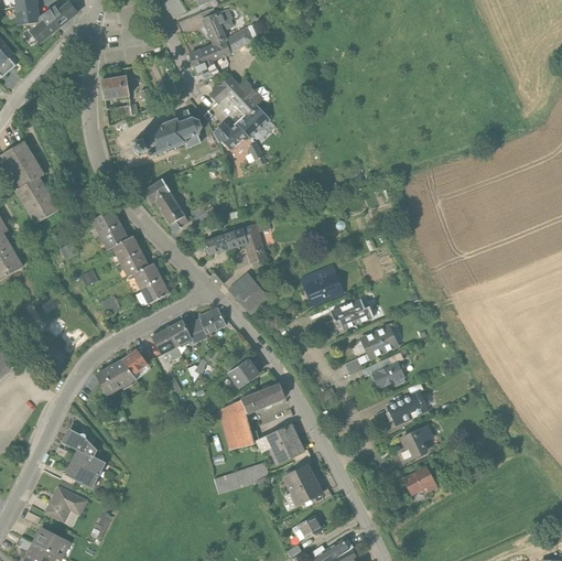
[(18,10),(15,0),(0,0),(0,15),(8,12),(18,10)]
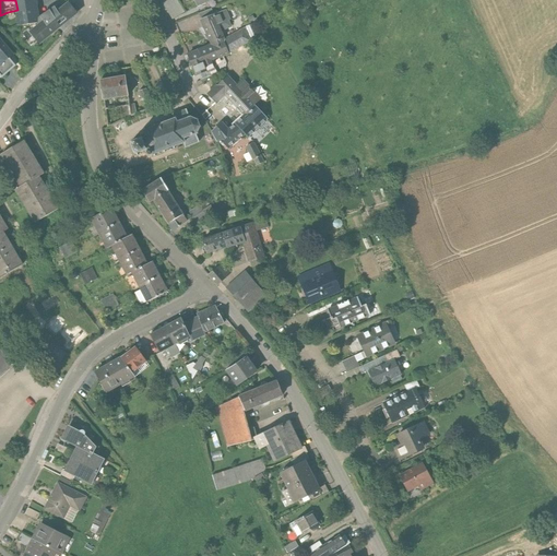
[(15,0),(18,10),(21,27),(36,26),(40,25),(39,22),(36,0),(15,0)]
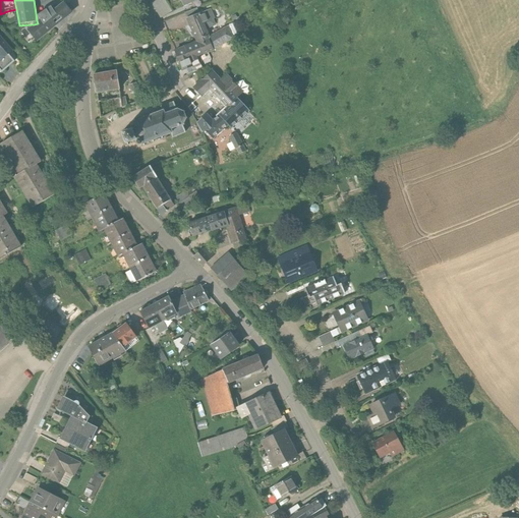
[(161,0),(153,5),(161,20),(172,14),(164,0),(161,0)]
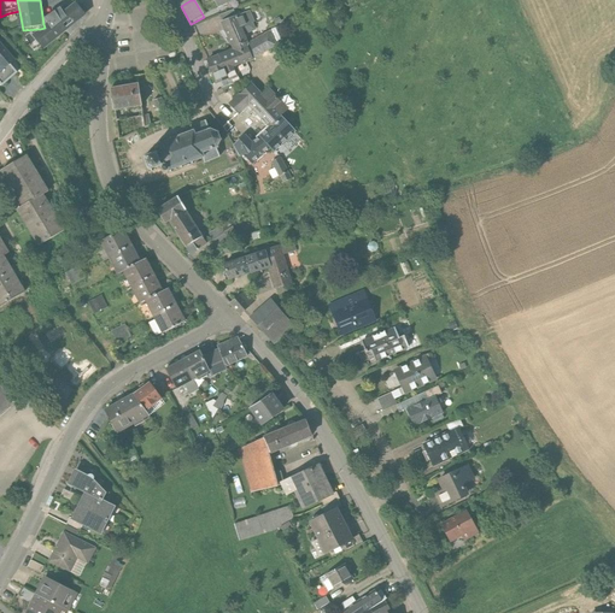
[(221,0),(215,4),(218,11),(244,0),(221,0)]
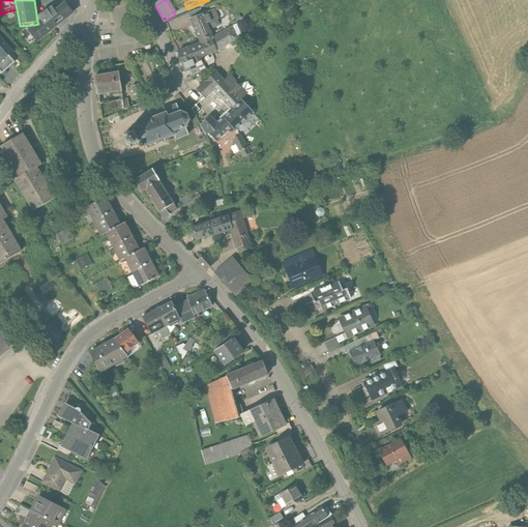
[(72,13),(66,6),(56,15),(53,9),(37,21),(38,24),(34,25),(34,27),(35,28),(30,32),(38,42),(72,13)]
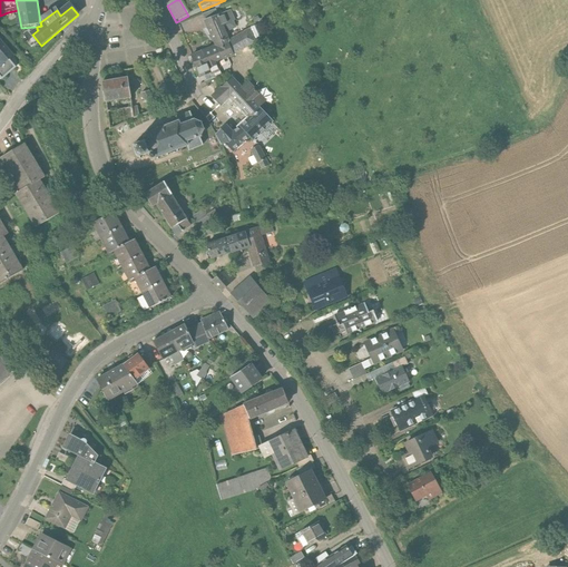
[(203,17),(205,23),(217,19),(218,19),(215,12),(203,17)]
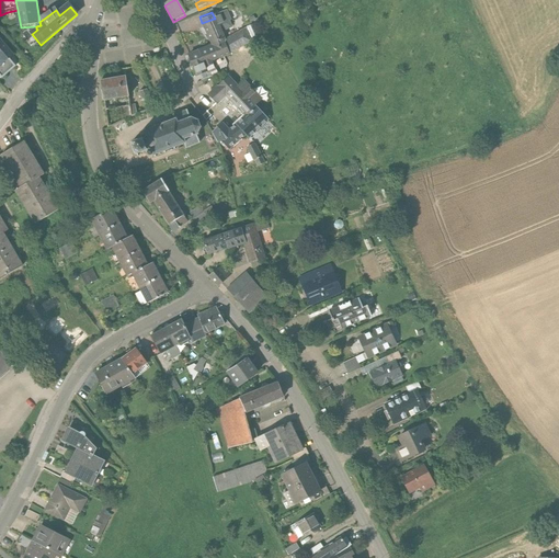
[(227,14),(221,15),(226,26),(224,27),(226,33),(232,30),(229,23),(230,23),(227,14)]
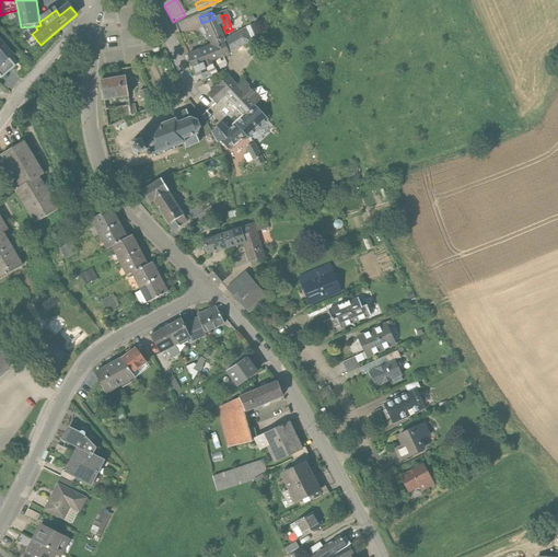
[(214,19),(213,19),(218,30),(223,27),(225,26),(221,15),(214,19)]
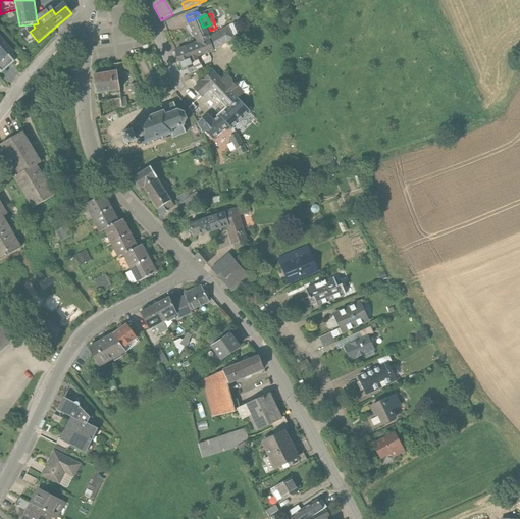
[(204,56),(213,52),(208,40),(203,28),(199,17),(188,21),(198,44),(204,56)]
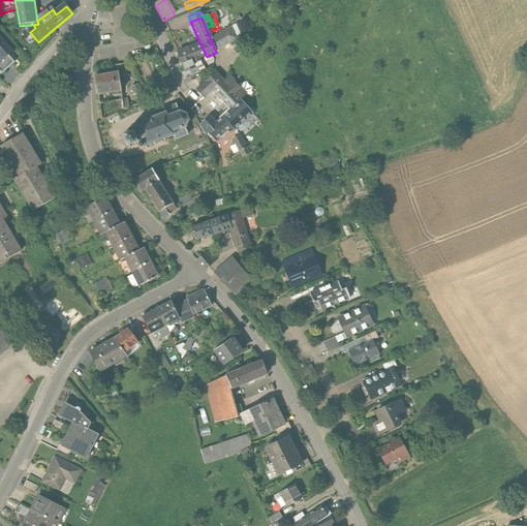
[(211,40),(216,53),(238,41),(231,29),(211,40)]
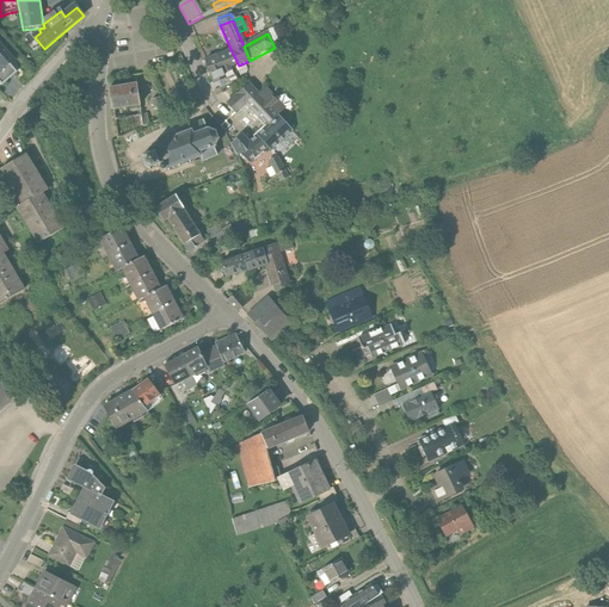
[(11,66),(16,61),(0,43),(0,75),(0,81),(4,86),(18,74),(11,66)]
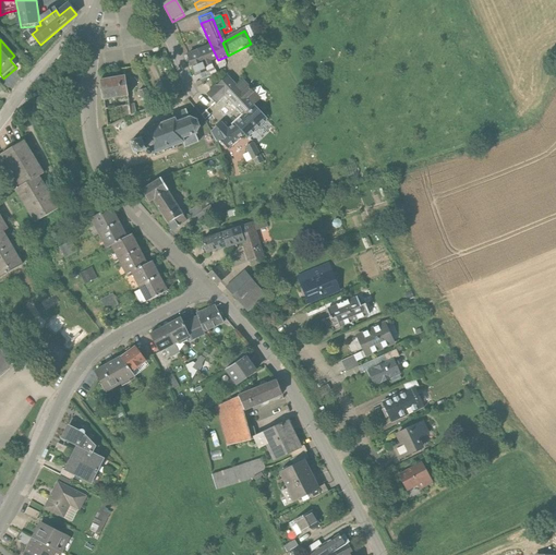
[(212,62),(218,60),(212,47),(197,53),(197,52),(188,57),(195,77),(214,69),(212,62)]
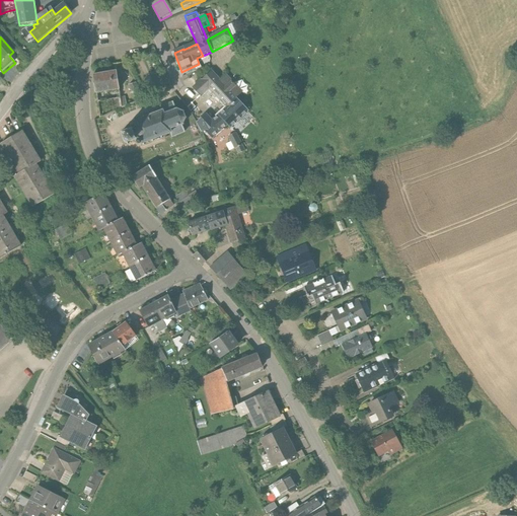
[(93,76),(96,94),(120,91),(117,73),(93,76)]
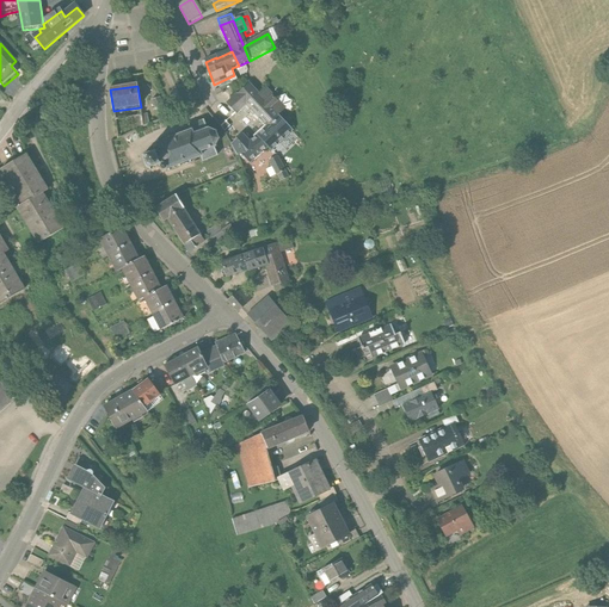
[(246,105),(268,127),(268,128),(278,118),(277,117),(284,111),(265,90),(258,95),(248,86),(227,106),(235,115),(246,105)]
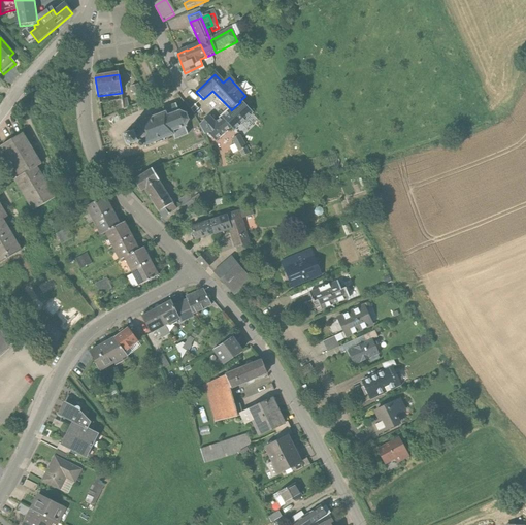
[(231,110),(231,109),(222,118),(231,128),(234,132),(252,115),(240,102),(231,110)]
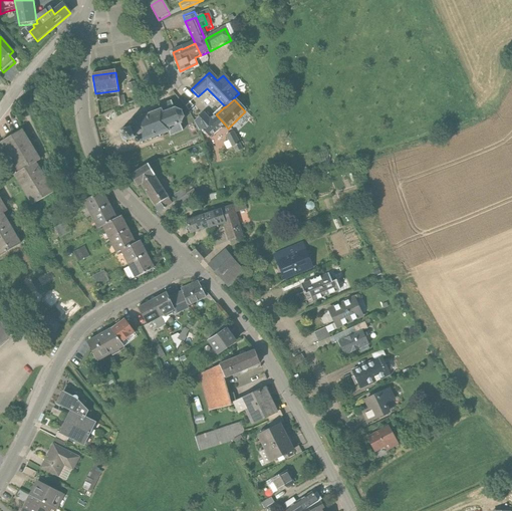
[(120,134),(123,143),(125,143),(125,145),(128,144),(126,143),(134,140),(134,142),(135,141),(137,144),(138,145),(141,144),(142,144),(142,145),(144,145),(143,143),(150,140),(151,142),(153,142),(152,140),(159,137),(160,139),(161,138),(161,137),(169,134),(170,137),(184,132),(183,131),(182,132),(180,125),(180,124),(182,125),(183,125),(182,123),(183,118),(185,119),(185,117),(184,117),(182,112),(183,111),(182,110),(181,111),(176,110),(176,108),(175,108),(175,110),(174,109),(172,103),(173,103),(172,102),(159,107),(161,111),(153,114),(152,112),(150,113),(151,114),(144,117),(143,115),(141,116),(142,118),(135,120),(134,119),(133,119),(133,121),(133,122),(130,123),(129,124),(131,128),(129,128),(130,130),(122,132),(122,131),(120,131),(121,133),(120,134)]
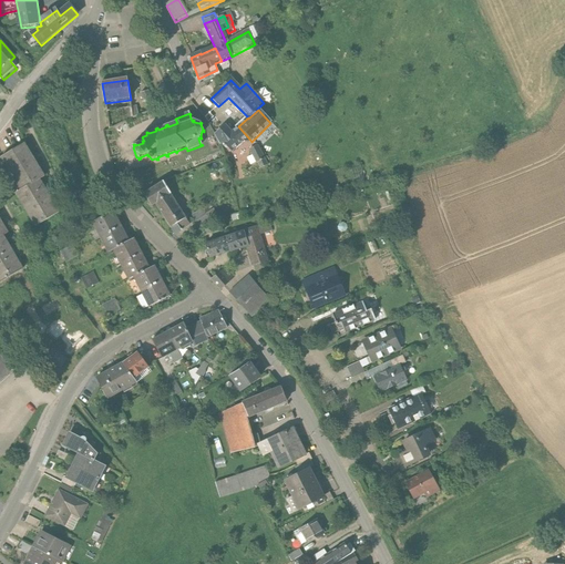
[(248,137),(238,126),(232,133),(225,126),(215,135),(221,145),(223,143),(230,152),(248,137)]
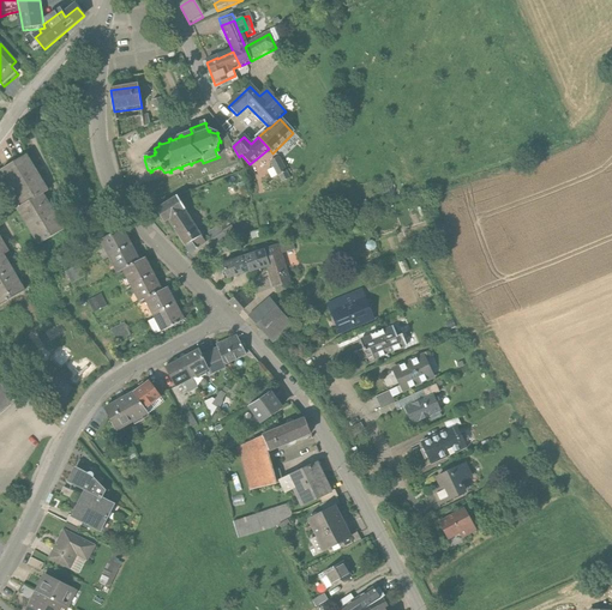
[(3,170),(24,206),(43,194),(45,194),(49,192),(28,156),(3,170)]
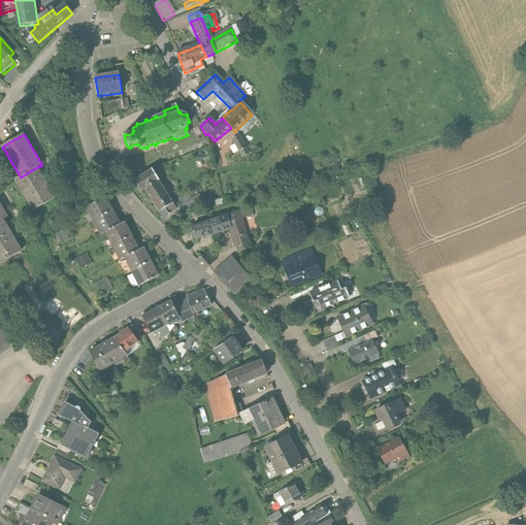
[(239,136),(232,139),(238,153),(239,152),(242,157),(249,155),(239,136)]
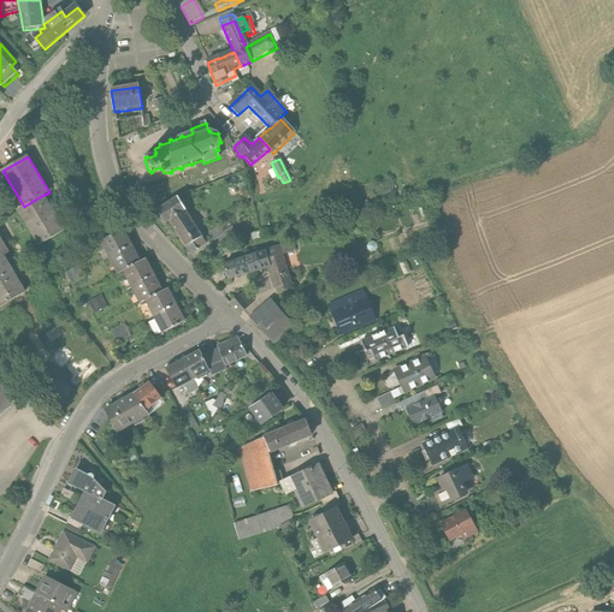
[(19,209),(41,245),(65,231),(45,195),(43,195),(24,207),(19,209)]
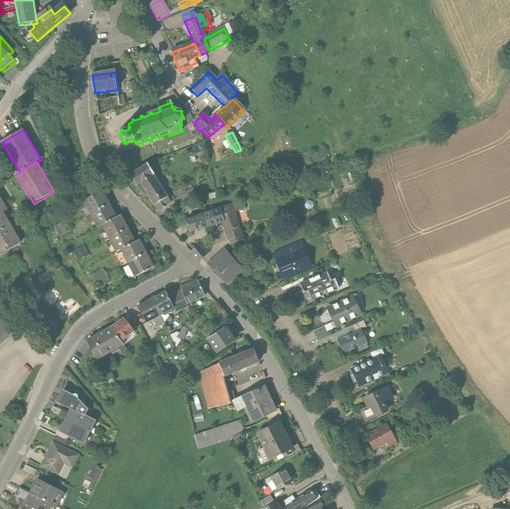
[(148,164),(130,175),(137,186),(141,184),(158,211),(171,203),(154,175),(155,175),(148,164)]
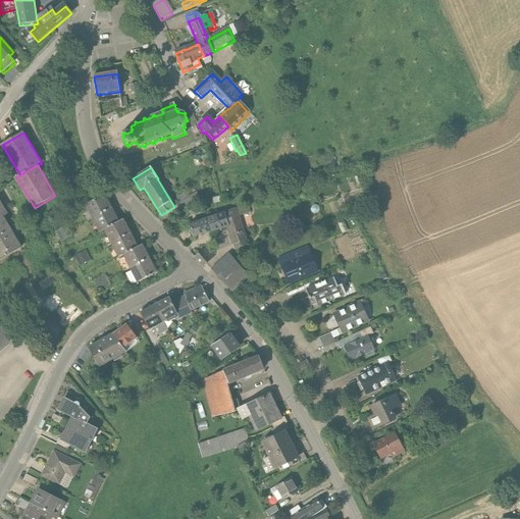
[(179,196),(185,206),(193,202),(188,192),(179,196)]
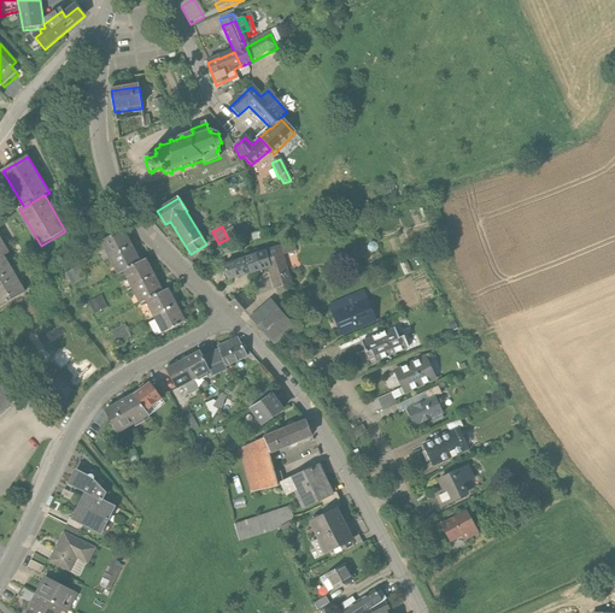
[(111,258),(132,247),(123,231),(103,242),(111,258)]
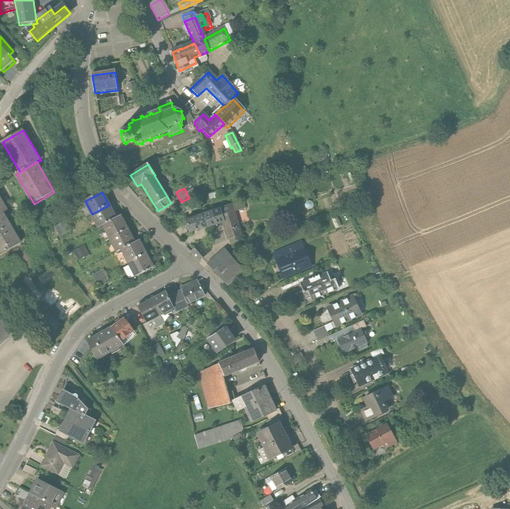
[(0,214),(4,212),(8,210),(0,196),(0,214)]
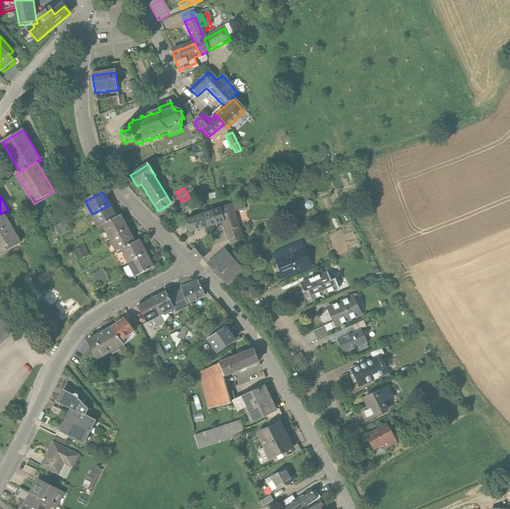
[(249,224),(242,202),(185,221),(189,232),(223,222),(228,240),(241,236),(238,228),(249,224)]
